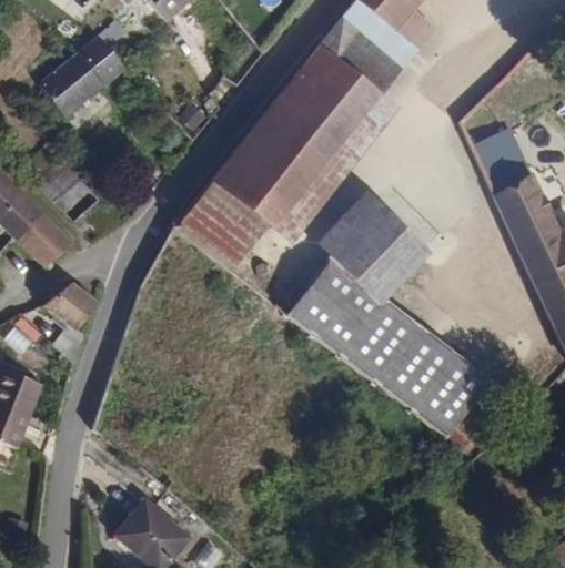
[(148,0),(168,22),(191,0),(123,0),(128,6),(134,0),(148,0)]
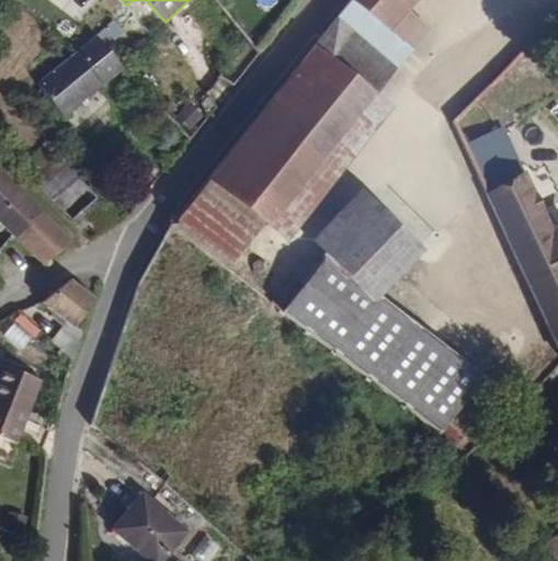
[(408,8),(398,0),(349,0),(337,16),(397,65),(430,24),(408,8)]
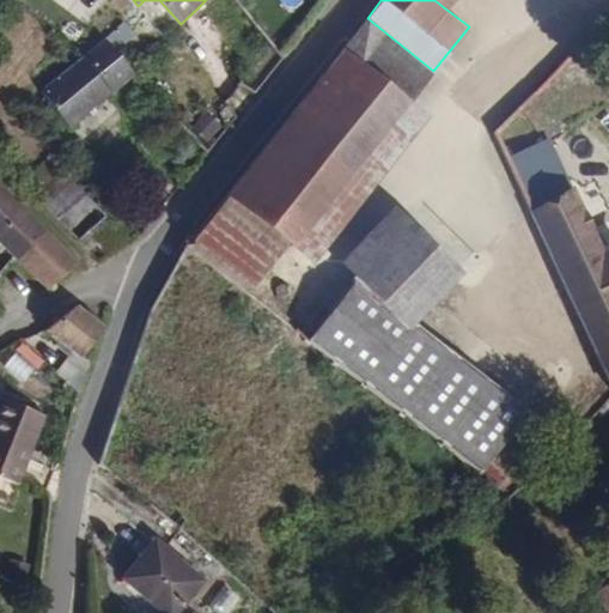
[(433,71),(367,18),(343,47),(410,99),(433,71)]
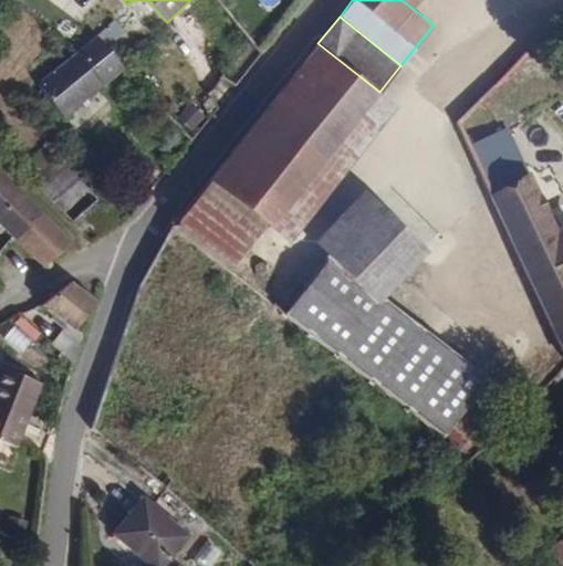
[(68,118),(125,71),(97,37),(80,51),(40,85),(68,118)]
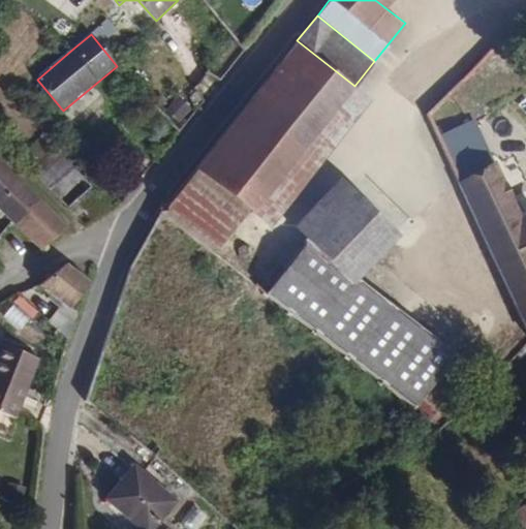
[(371,100),(354,86),(297,40),(196,165),(248,207),(271,225),(371,100)]
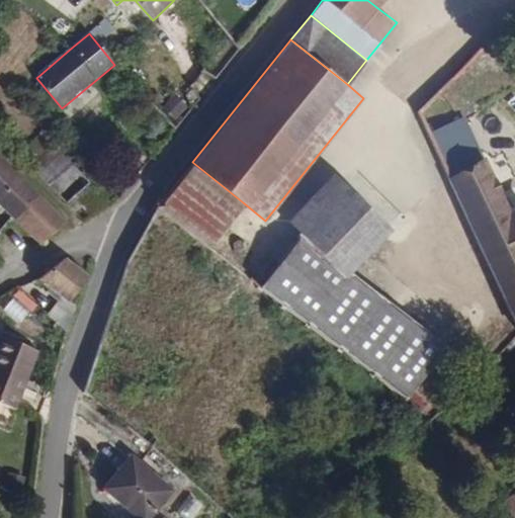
[(420,112),(436,128),(474,89),(457,74),(420,112)]
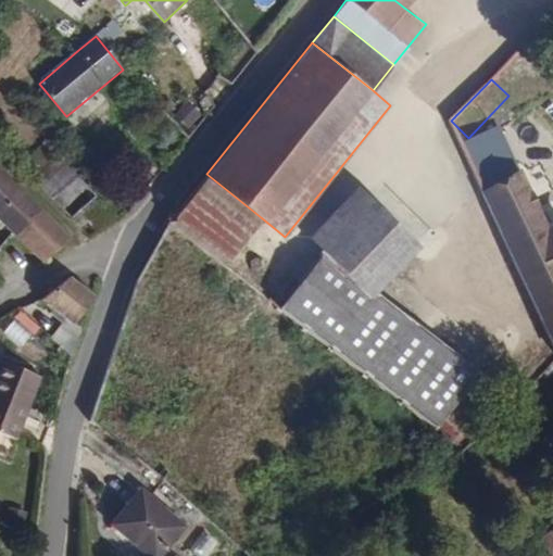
[(530,122),(552,98),(552,85),(548,80),(523,105),(530,122)]
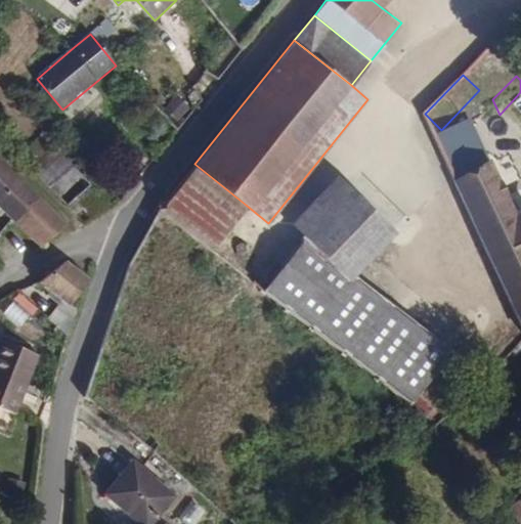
[(493,159),(477,123),(440,139),(457,176),(493,159)]
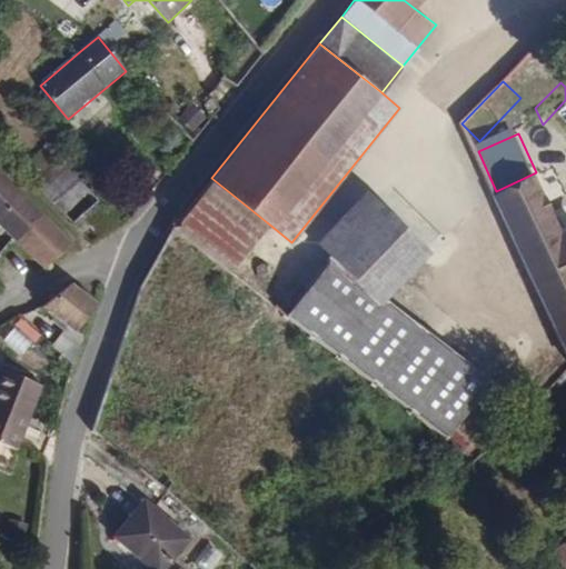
[(37,180),(59,157),(48,146),(25,169),(37,180)]
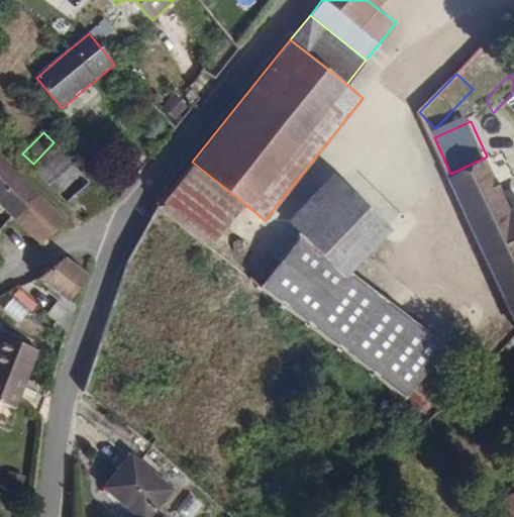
[(94,182),(54,142),(33,164),(31,167),(70,204),(94,182)]
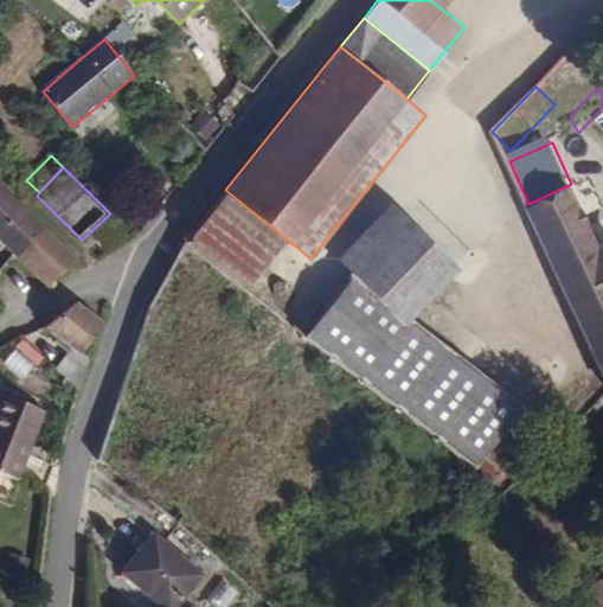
[(79,261),(0,177),(0,237),(17,255),(50,286),(79,261)]
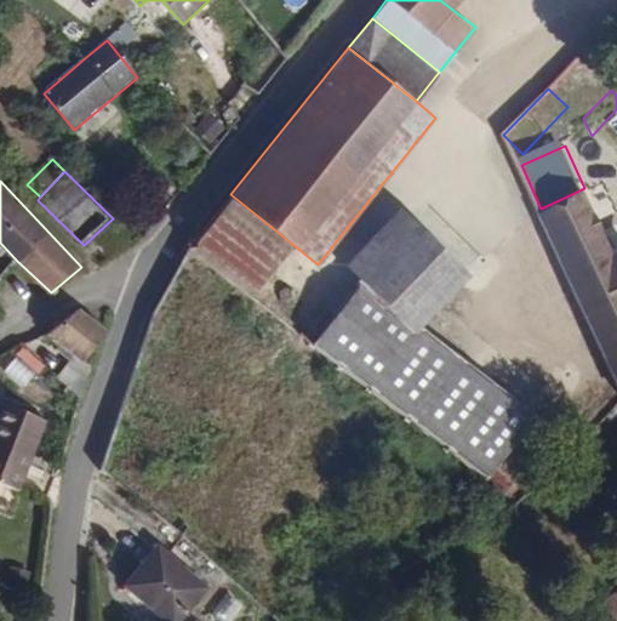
[(616,255),(615,256),(584,188),(541,209),(616,375),(616,255)]
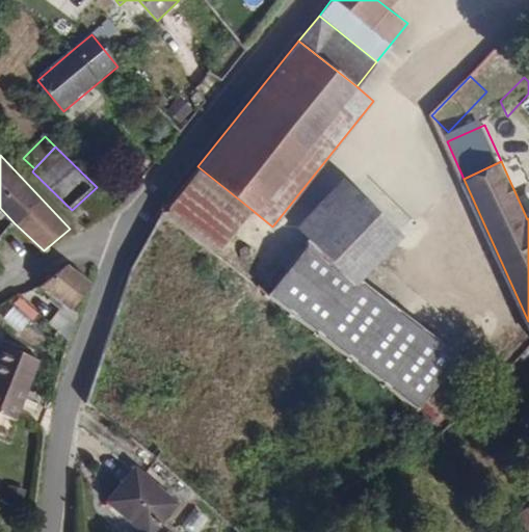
[(249,208),(197,166),(162,210),(214,251),(249,208)]
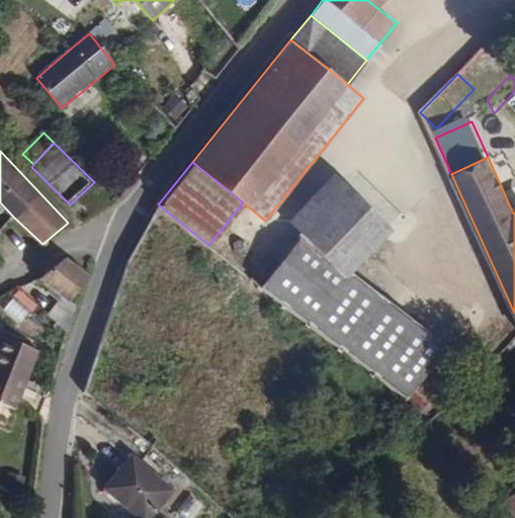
[(305,235),(264,285),(334,340),(410,399),(418,387),(448,346),(351,271),(394,229),(348,186),(303,233),(305,235)]
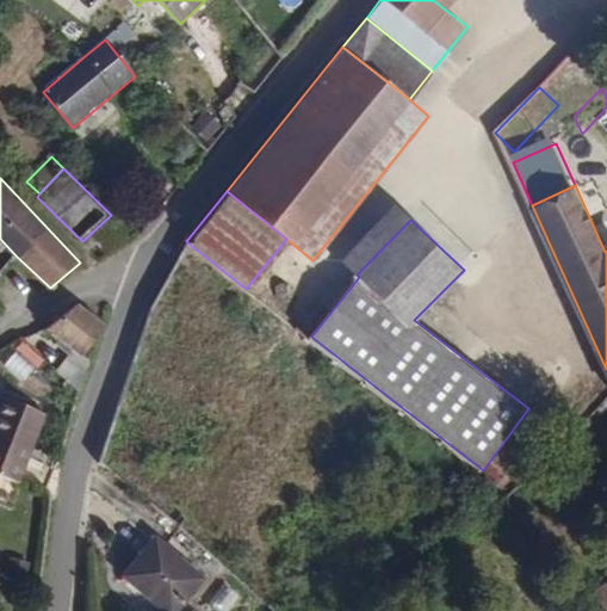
[(87,355),(107,326),(81,304),(49,328),(73,350),(74,347),(87,355)]
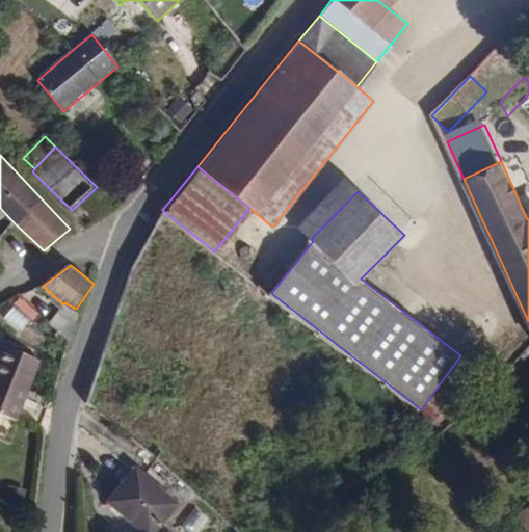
[(71,342),(80,311),(76,309),(64,302),(63,304),(51,323),(71,342)]
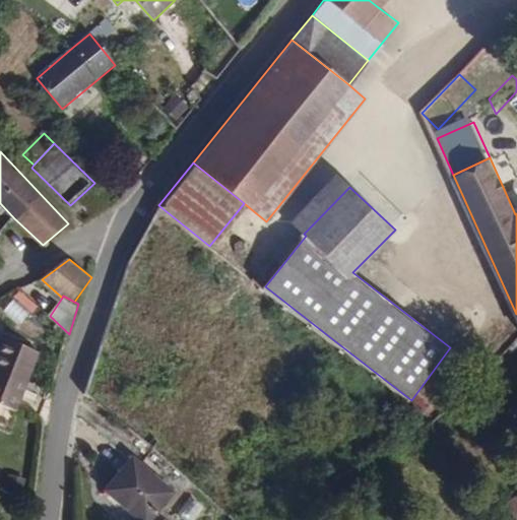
[(0,403),(16,410),(41,351),(4,337),(0,347),(0,403)]
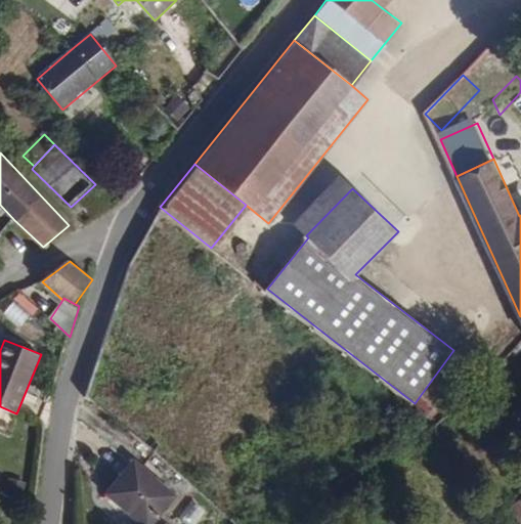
[(142,523),(145,523),(173,493),(133,457),(105,489),(142,523)]
